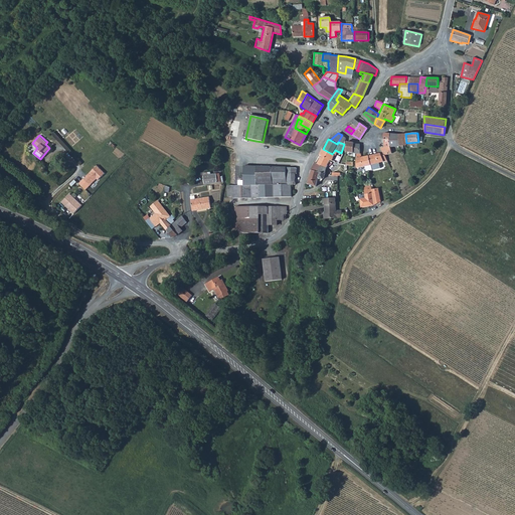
[(345,151),(353,152),(354,143),(354,142),(346,141),(345,151)]
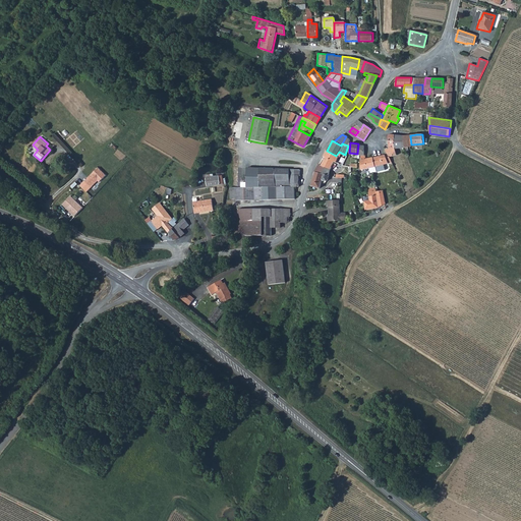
[(389,156),(396,155),(395,149),(393,149),(389,149),(386,149),(386,150),(386,152),(387,157),(389,156)]
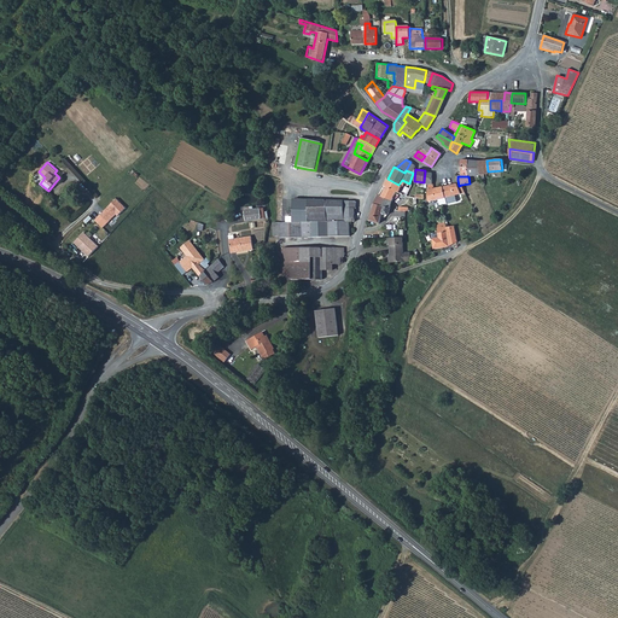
[(406,197),(410,184),(409,184),(402,180),(398,185),(388,179),(384,185),(386,186),(382,196),(391,200),(396,192),(406,197)]
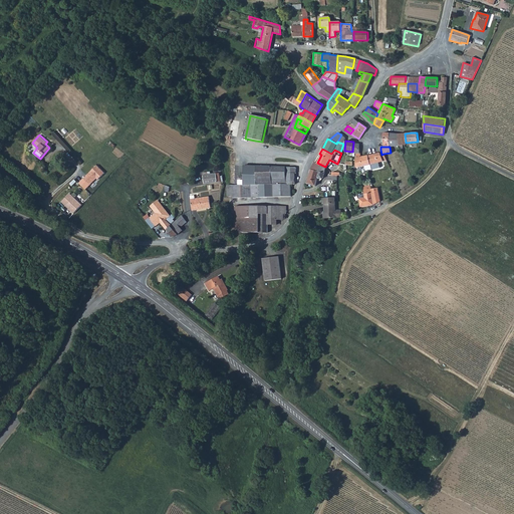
[(366,155),(368,165),(386,160),(383,154),(381,155),(380,150),(375,151),(375,153),(374,154),(370,155),(367,155),(366,155)]
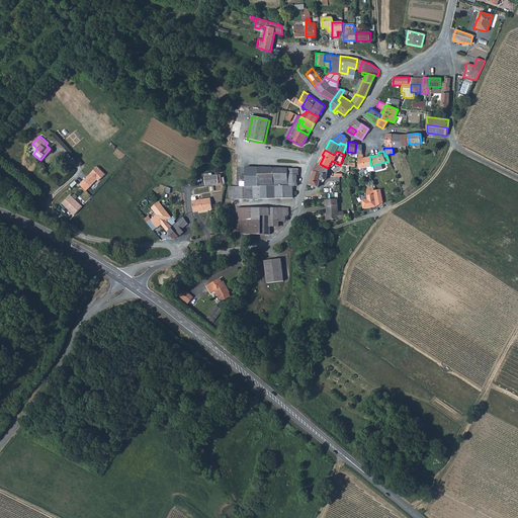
[(364,158),(362,158),(361,154),(357,154),(358,169),(371,166),(369,156),(368,157),(364,158)]
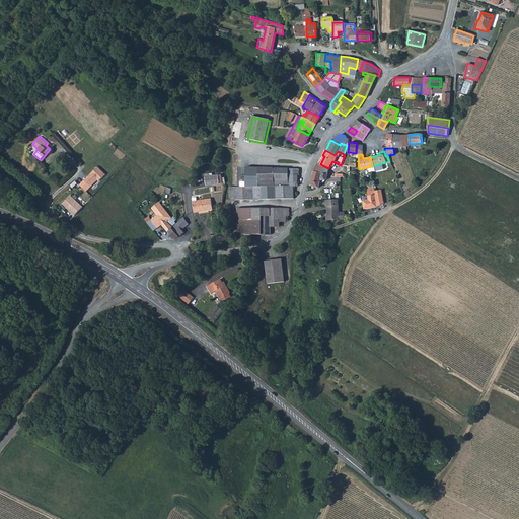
[(326,180),(327,179),(328,168),(320,164),(318,163),(313,171),(314,171),(311,186),(314,187),(314,188),(315,189),(316,187),(318,188),(320,179),(326,180)]
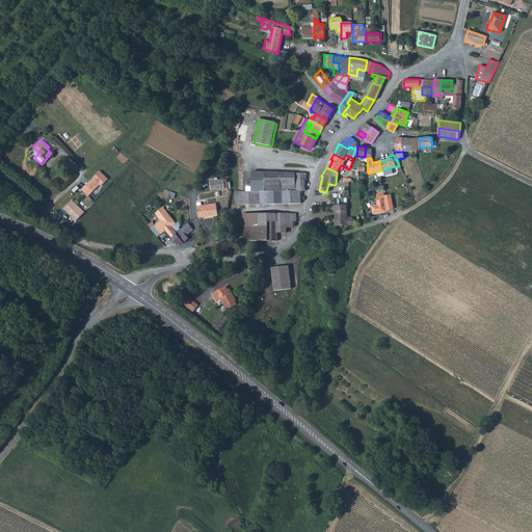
[(100,170),(85,185),(92,192),(100,185),(102,186),(109,179),(100,170)]
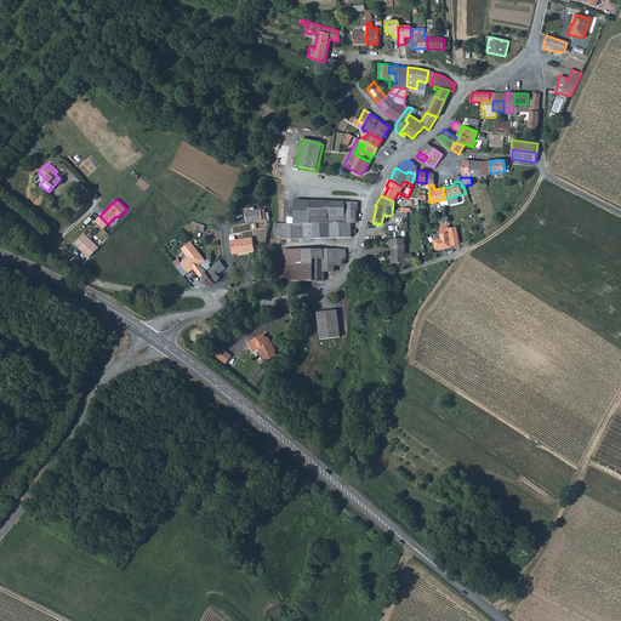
[(312,200),(295,200),(295,221),(311,221),(312,200)]
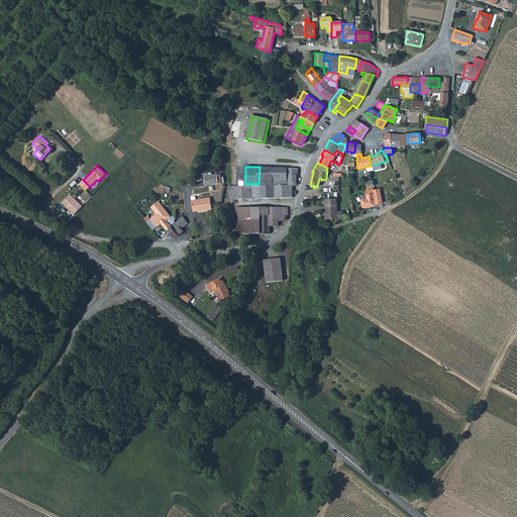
[(274,167),(260,167),(259,184),(291,184),(297,185),(297,174),(299,174),(299,168),(274,167)]
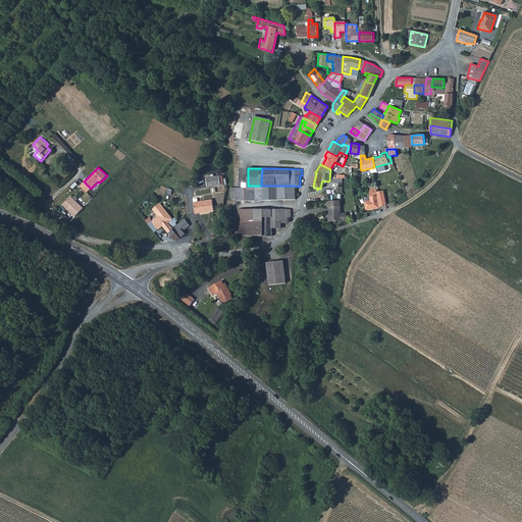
[(206,185),(219,181),(218,174),(205,176),(206,185)]
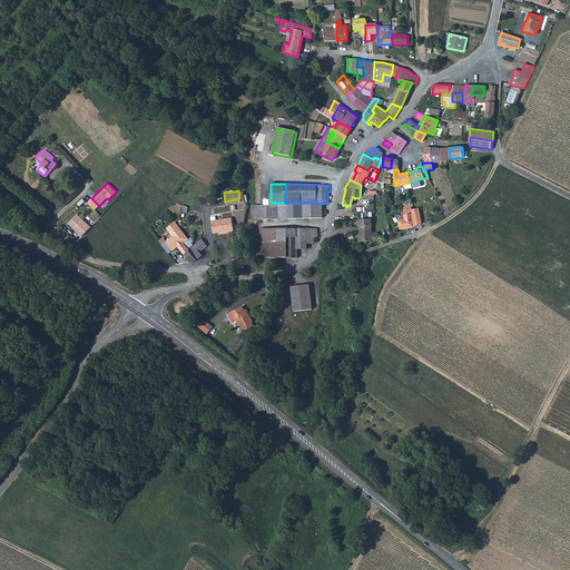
[(256,217),(285,217),(321,217),(321,203),(285,203),(271,203),(256,203),(256,217)]
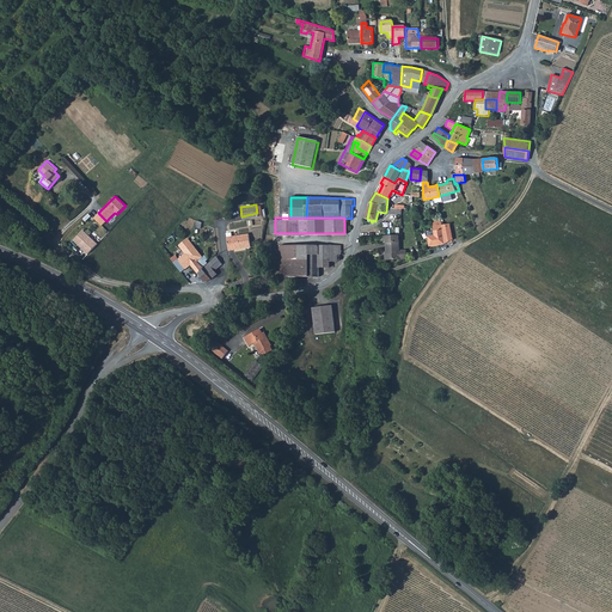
[(447,224),(440,225),(439,219),(430,220),(432,226),(432,230),(426,232),(428,245),(446,242),(451,239),(447,224)]
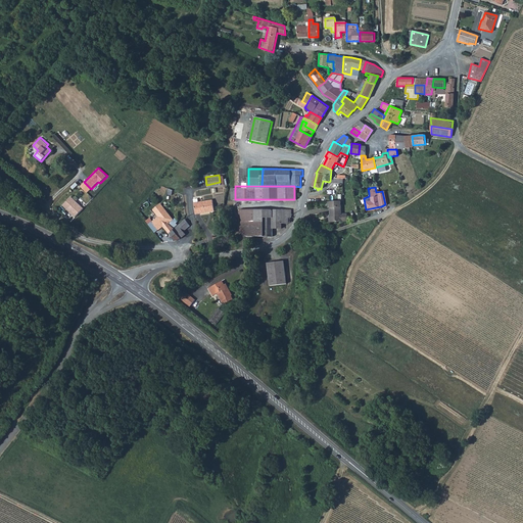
[(72,197),(63,205),(75,217),(83,208),(72,197)]
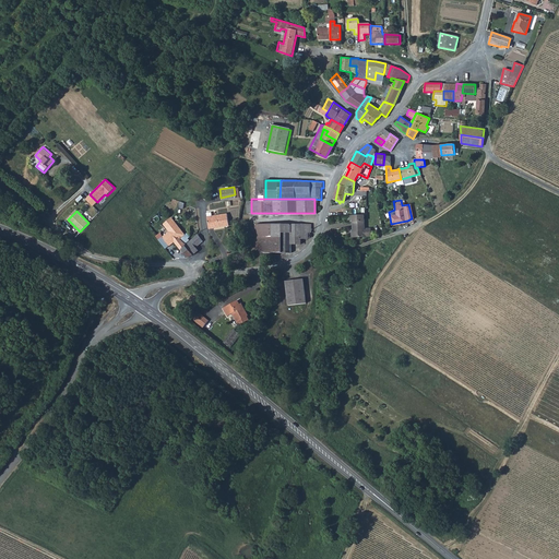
[(224,225),(228,225),(227,213),(206,216),(209,228),(213,227),(213,226),(224,224),(224,225)]
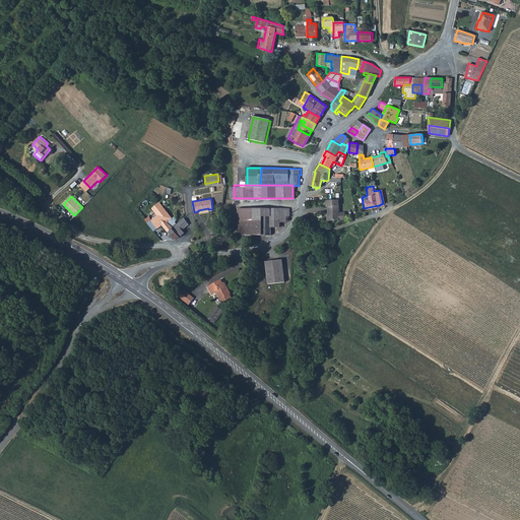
[(160,203),(153,209),(158,215),(151,221),(148,217),(145,219),(154,232),(161,225),(168,233),(169,232),(174,228),(170,222),(174,219),(160,203)]
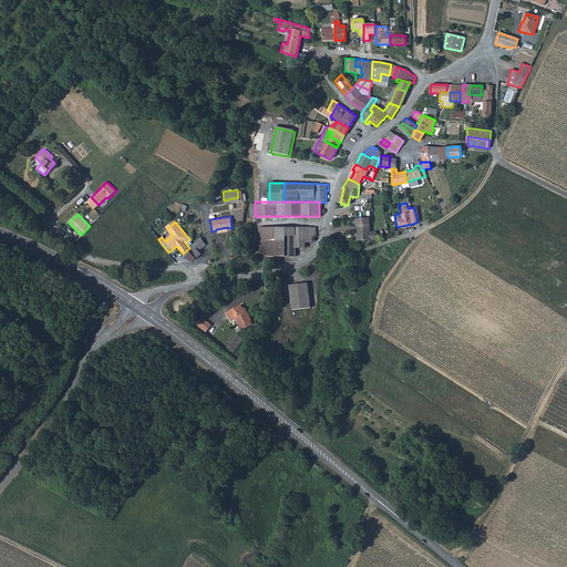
[(369,224),(358,224),(358,235),(356,236),(356,240),(375,240),(375,234),(369,234),(369,224)]
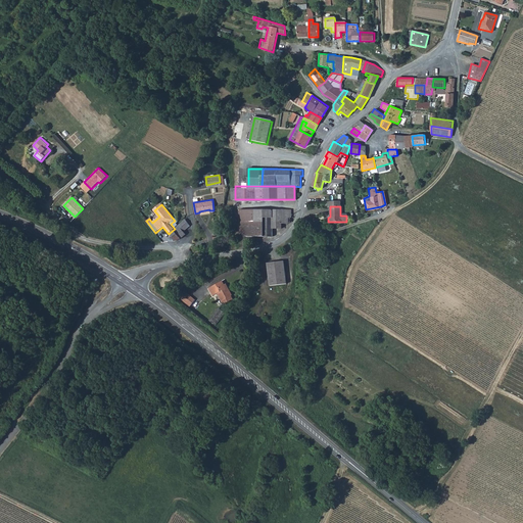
[(255,221),(255,208),(245,208),(245,221),(255,221)]
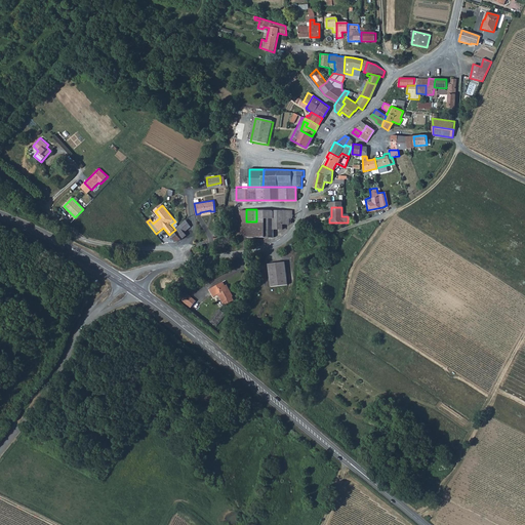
[(246,236),(274,236),(274,228),(283,228),(283,223),(290,223),(290,217),(293,217),(293,209),(256,209),(256,221),(246,221),(246,236)]
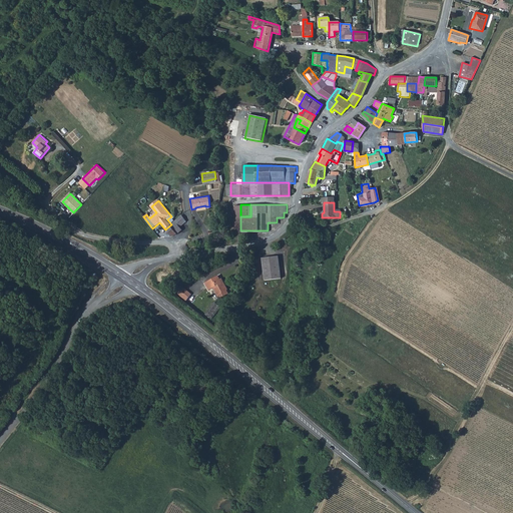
[(166,228),(173,236),(177,233),(182,229),(180,227),(186,220),(181,213),(171,223),(171,224),(166,228)]
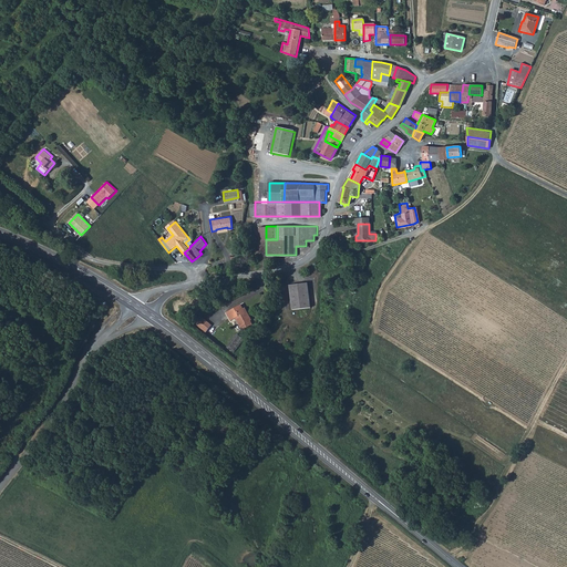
[(308,282),(290,284),(292,308),(310,307),(308,282)]
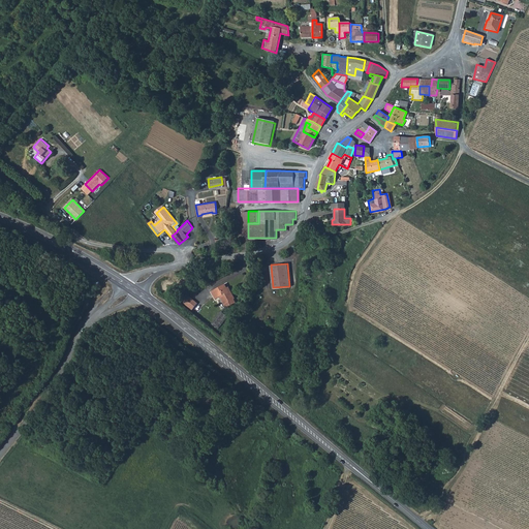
[(225,286),(224,283),(210,290),(214,298),(219,296),(225,307),(235,302),(232,299),(234,298),(229,289),(227,289),(225,286)]
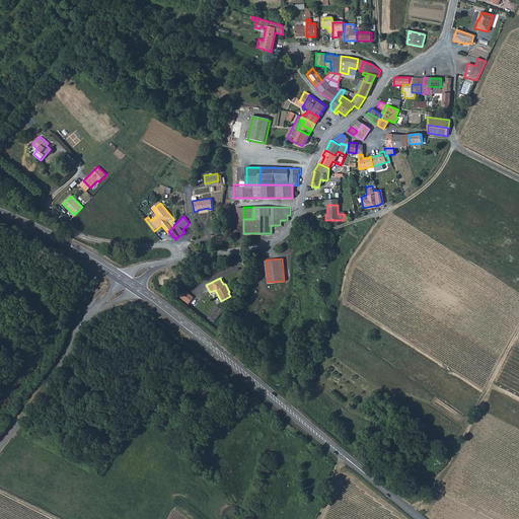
[(183,290),(176,294),(188,303),(192,296),(183,290)]
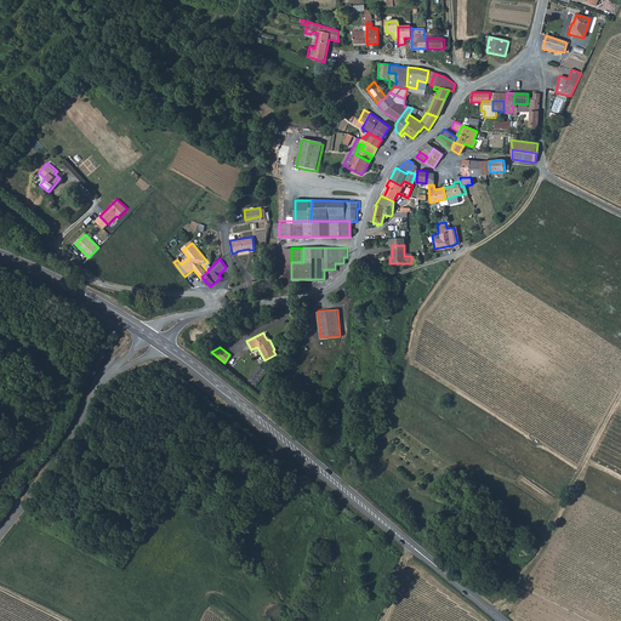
[(256,365),(249,382),(256,386),(265,369),(256,365)]
